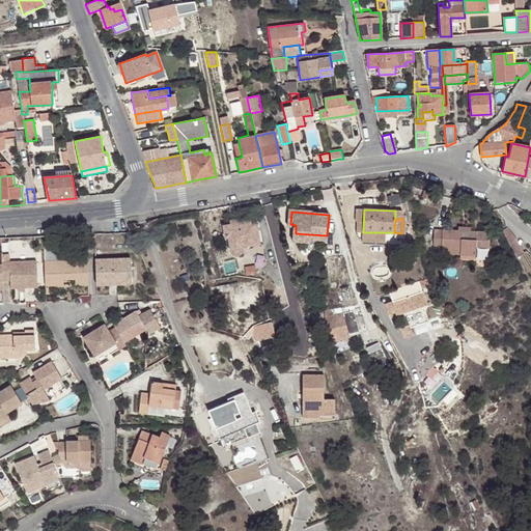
[(236,223),(229,225),(222,226),(224,239),(227,238),(229,252),(230,253),(232,255),(235,256),(240,255),(242,252),(243,249),(242,243),(258,240),(255,220),(236,223)]
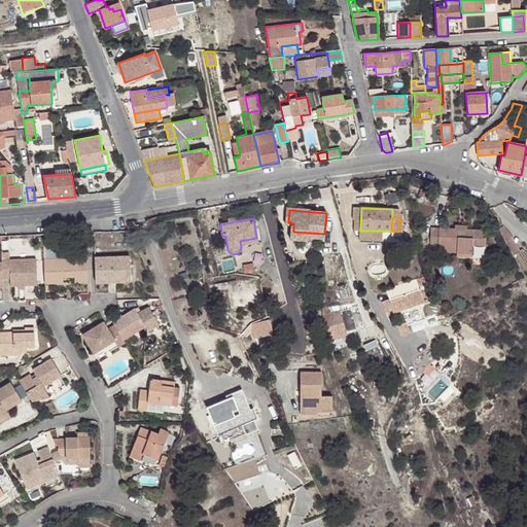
[(498,230),(503,241),(508,239),(502,227),(498,230)]
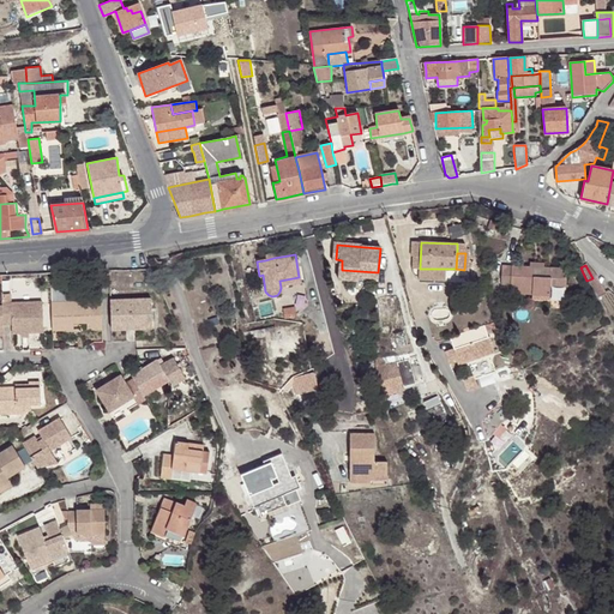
[(511,286),(512,268),(503,268),(501,286),(511,286)]
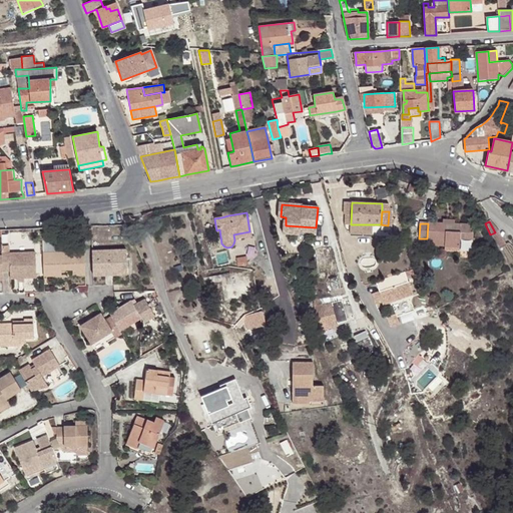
[(444,224),(428,223),(427,238),(427,242),(445,244),(445,248),(460,248),(461,234),(465,234),(465,240),(474,240),(475,226),(455,224),(444,224)]
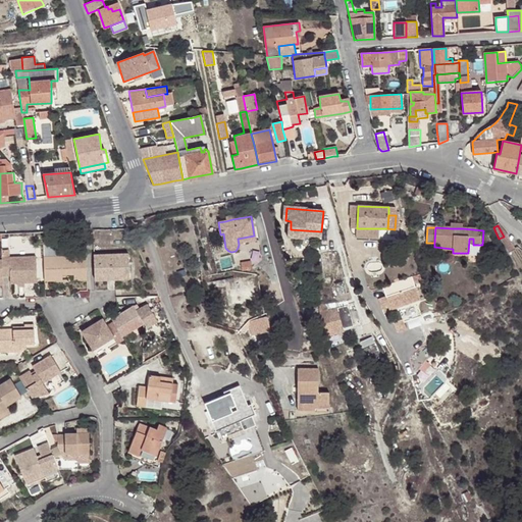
[(377,228),(357,228),(357,238),(377,239),(377,228)]
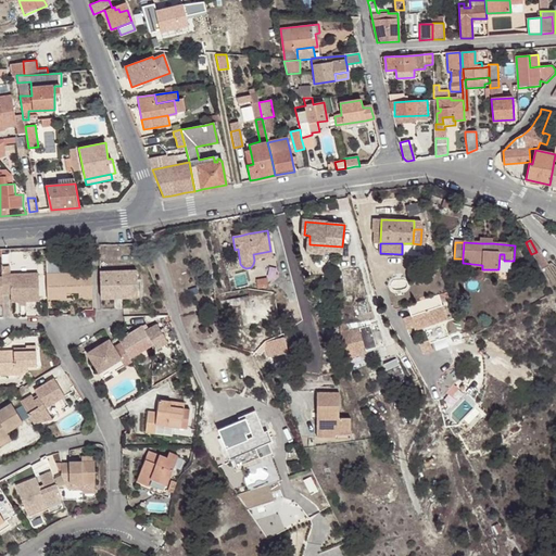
[(253,254),(254,261),(272,257),(270,251),(253,254)]
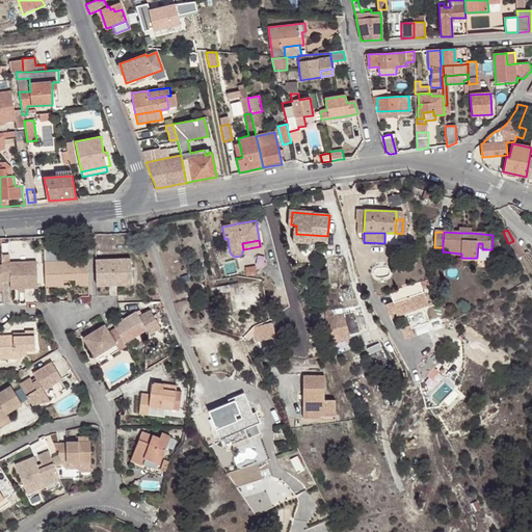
[(130,259),(95,260),(97,286),(121,285),(121,278),(131,277),(130,259)]
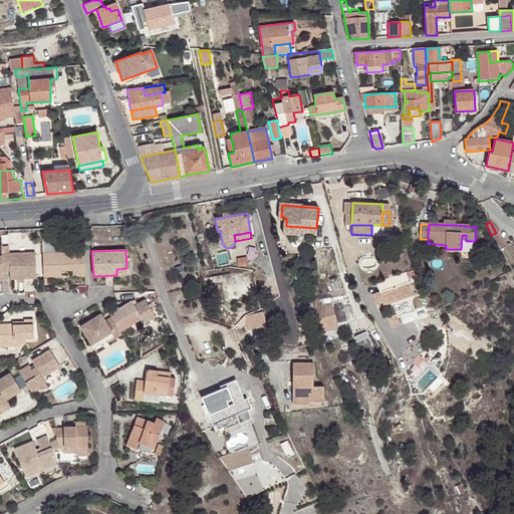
[(85,251),(42,252),(42,276),(61,275),(71,275),(75,275),(75,281),(86,280),(86,275),(85,251)]
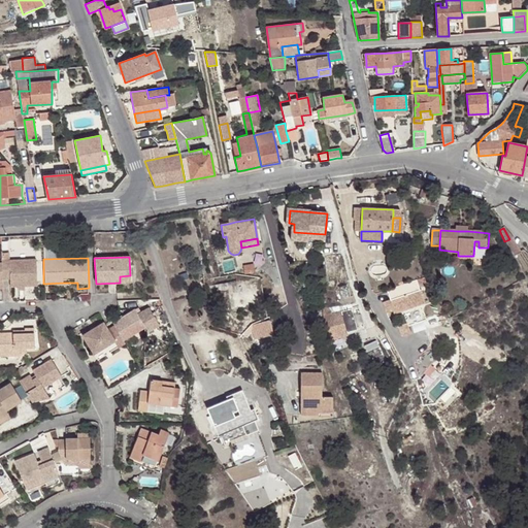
[(2,262),(3,264),(3,281),(9,279),(9,288),(18,288),(23,288),(36,287),(35,261),(9,262),(2,262)]
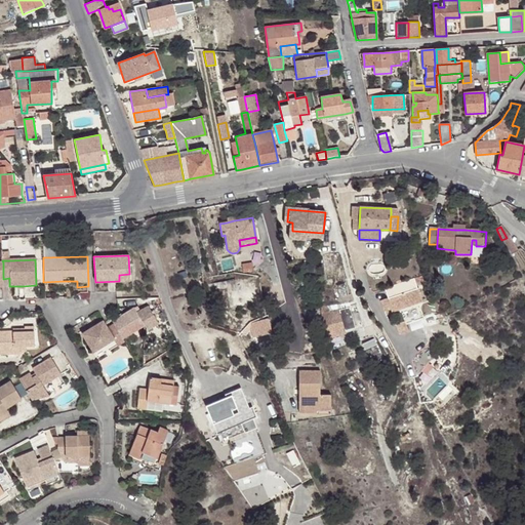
[(386,287),(393,310),(422,300),(418,287),(429,284),(426,274),(386,287)]
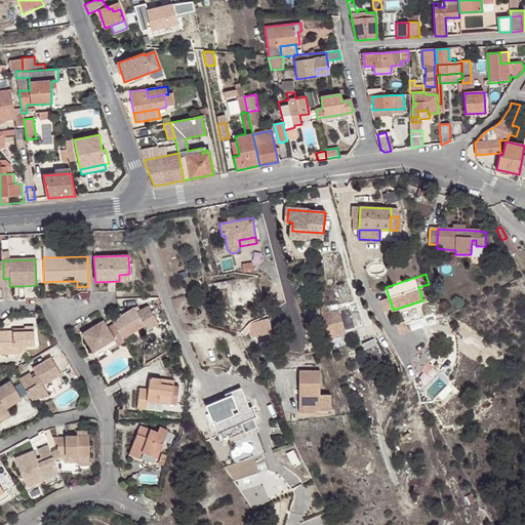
[(327,337),(356,329),(349,304),(321,311),(327,337)]
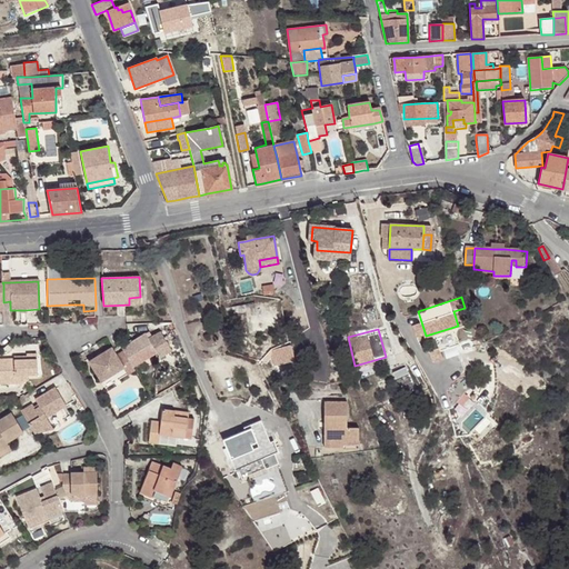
[(122,348),(133,367),(157,353),(160,358),(171,351),(160,332),(149,339),(146,335),(122,348)]
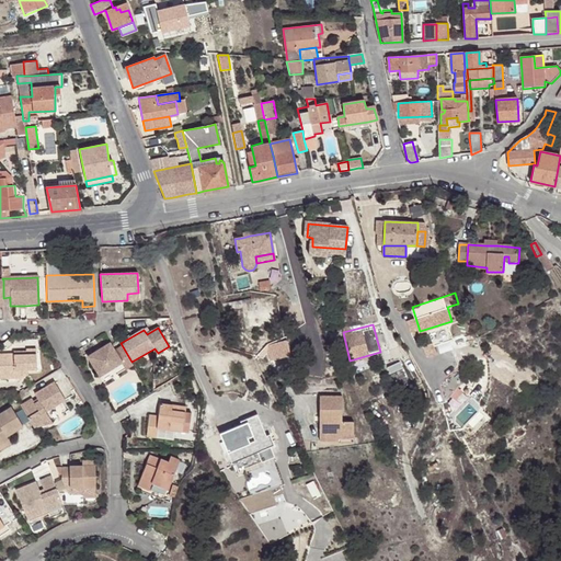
[(292,354),(287,340),(267,345),(272,359),(292,354)]
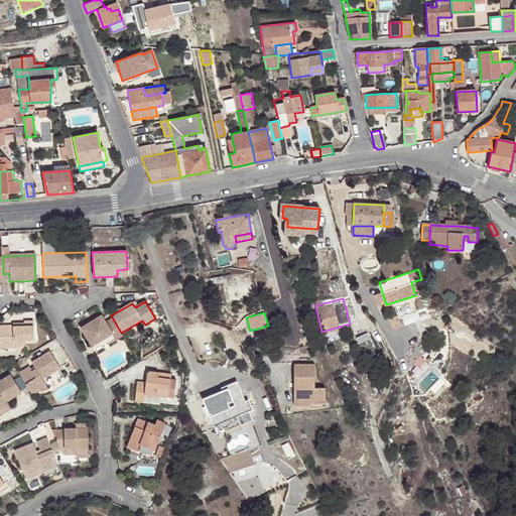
[(397,314),(387,318),(391,329),(401,325),(397,314)]
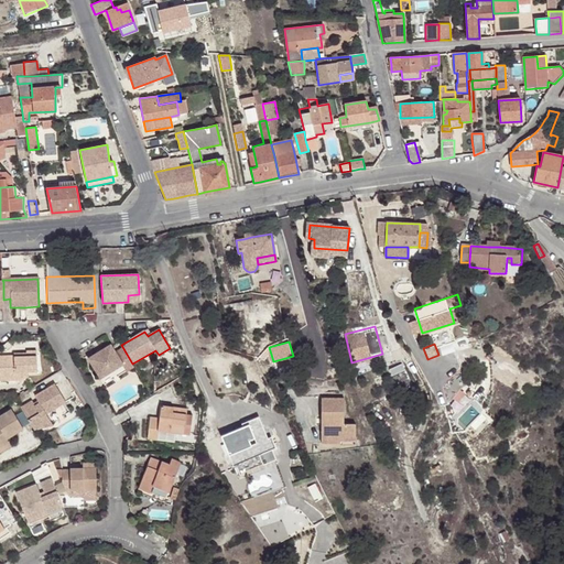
[(131,365),(132,364),(121,345),(120,346),(131,365)]
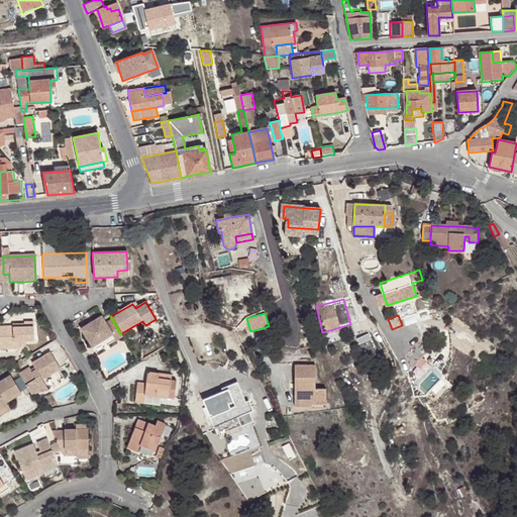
[(102,317),(82,329),(92,347),(112,335),(102,317)]
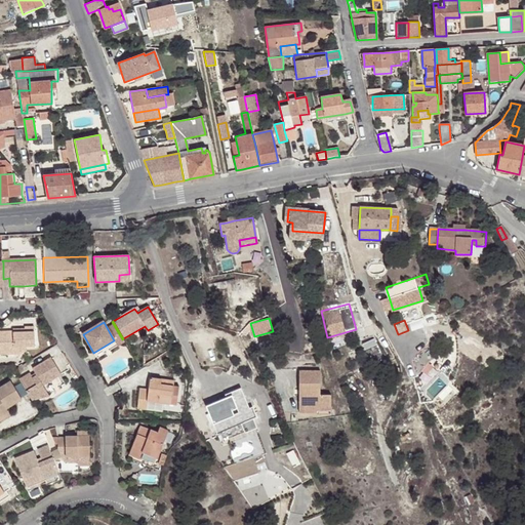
[(14,332),(0,332),(0,342),(1,344),(1,353),(15,353),(23,356),(28,352),(28,348),(36,348),(36,328),(27,328),(27,330),(26,330),(26,333),(14,334),(14,332)]
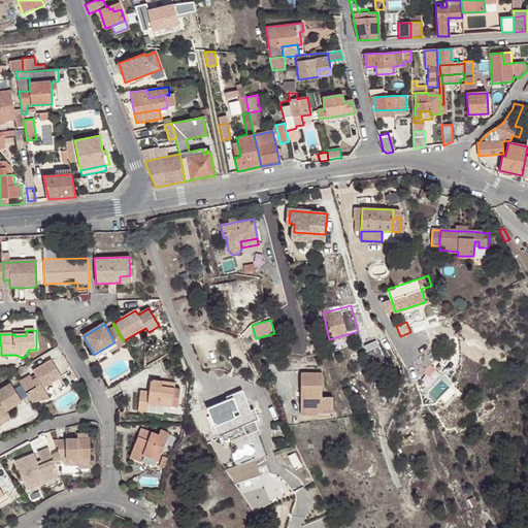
[(1,345),(0,344),(0,357),(23,358),(15,355),(1,355),(1,345)]
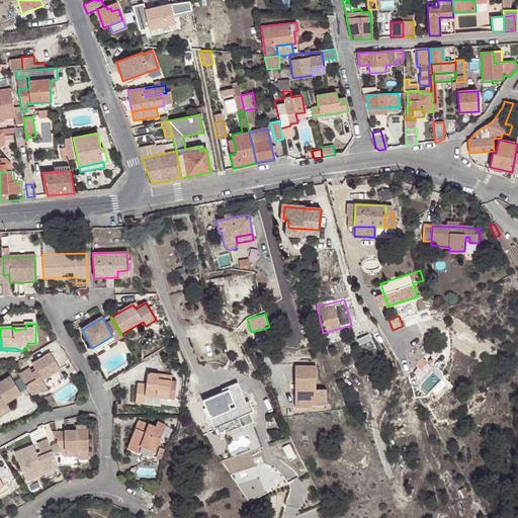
[(53,354),(33,365),(36,369),(37,372),(34,374),(33,372),(31,369),(21,376),(33,397),(51,393),(49,391),(45,381),(61,372),(63,371),(53,354)]
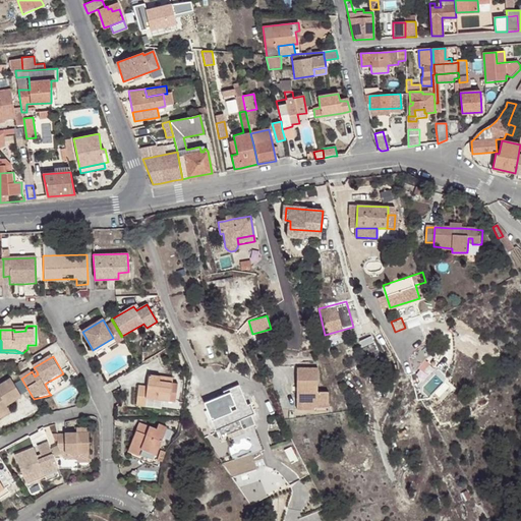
[(319,365),(296,365),(296,410),(315,410),(315,407),(329,407),(329,391),(319,391),(319,365)]
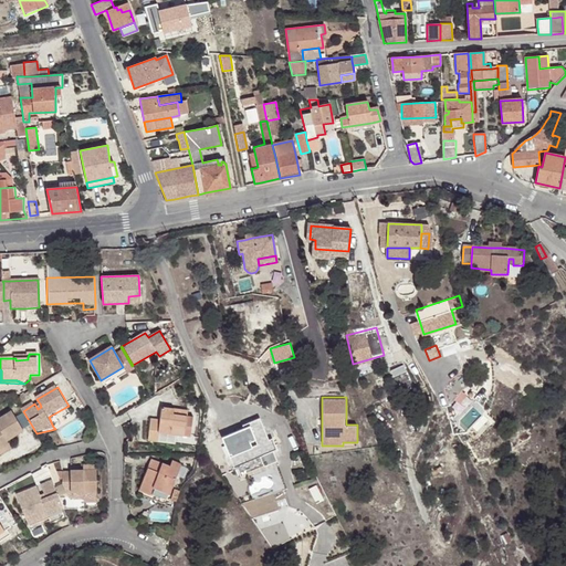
[(174,413),(174,409),(161,407),(159,420),(150,419),(148,440),(189,446),(192,417),(187,416),(174,413)]
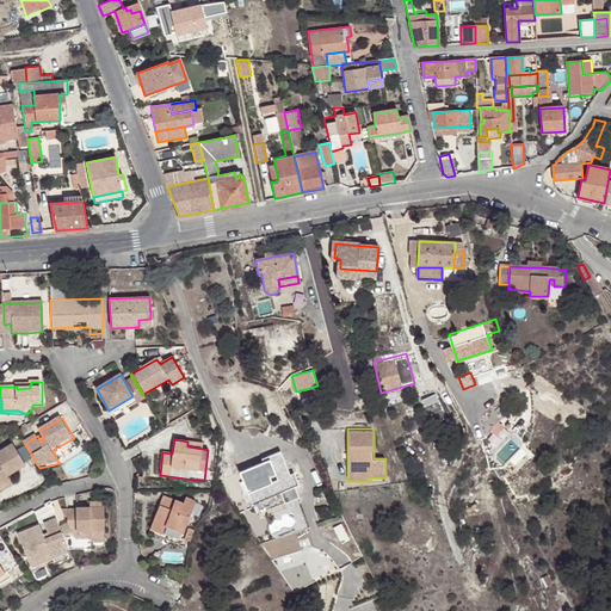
[(17,469),(25,463),(16,444),(0,452),(0,487),(12,480),(11,476),(18,471),(17,469)]
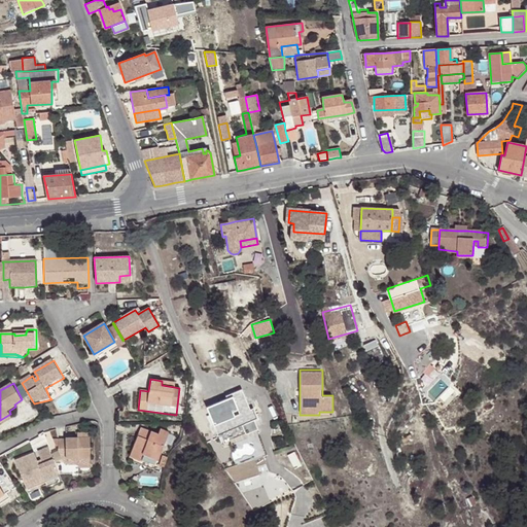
[(240,415),(235,418),(238,428),(258,419),(253,410),(250,411),(241,390),(224,397),(226,400),(207,410),(212,422),(219,419),(233,414),(238,411),(240,415)]
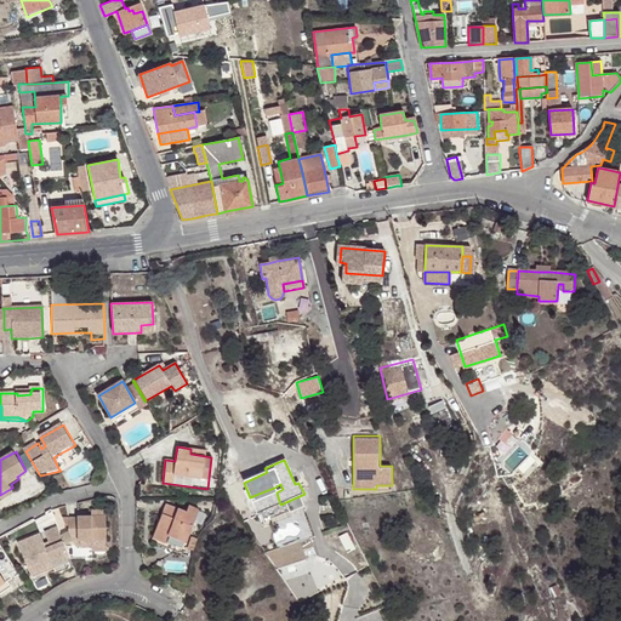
[(0,500),(15,491),(12,488),(0,495),(0,500)]
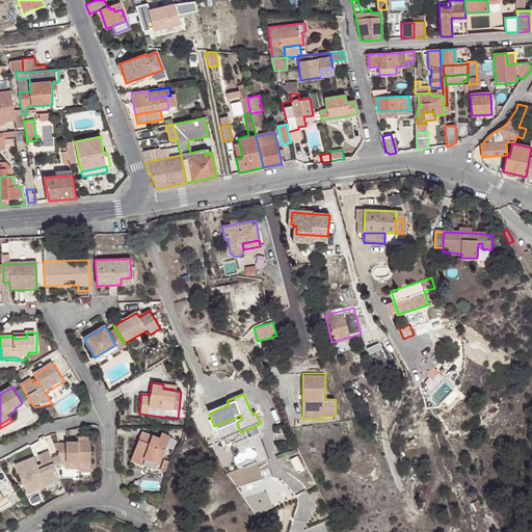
[(221,423),(214,426),(220,441),(228,437),(221,423)]
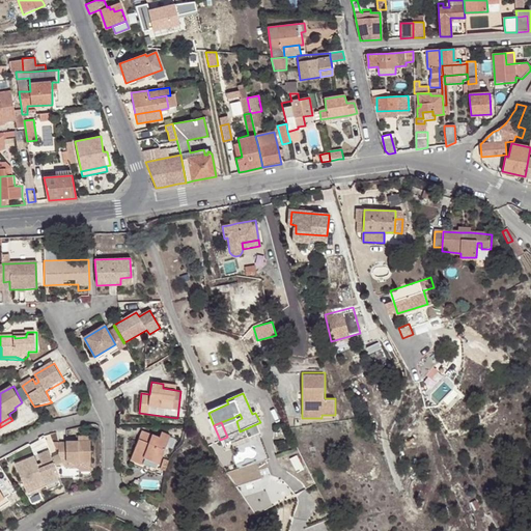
[(141,431),(138,439),(148,443),(151,435),(141,431)]
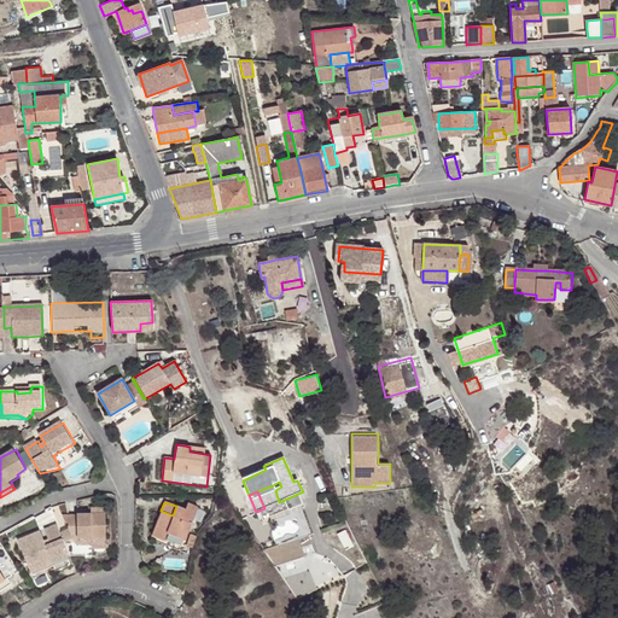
[(173,516),(161,511),(151,535),(164,541),(168,532),(185,540),(197,507),(187,503),(185,509),(176,506),(173,516)]
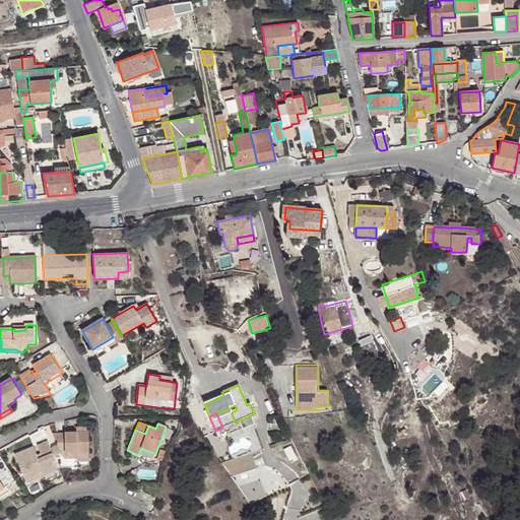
[(64,433),(57,433),(57,445),(60,450),(65,452),(88,451),(88,432),(64,432),(64,433)]
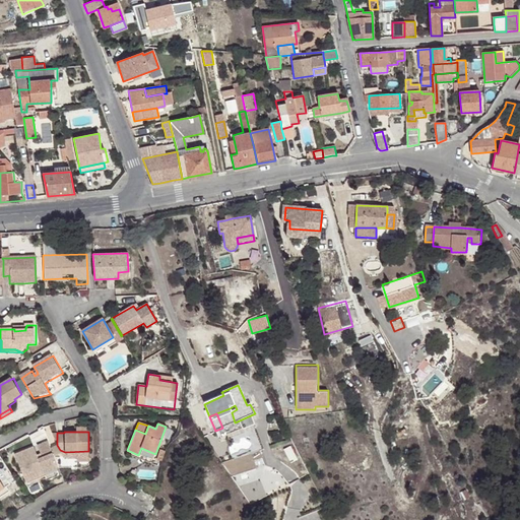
[(59,466),(53,452),(52,452),(48,441),(37,445),(42,457),(39,458),(34,447),(14,455),(25,481),(37,477),(36,476),(59,466)]
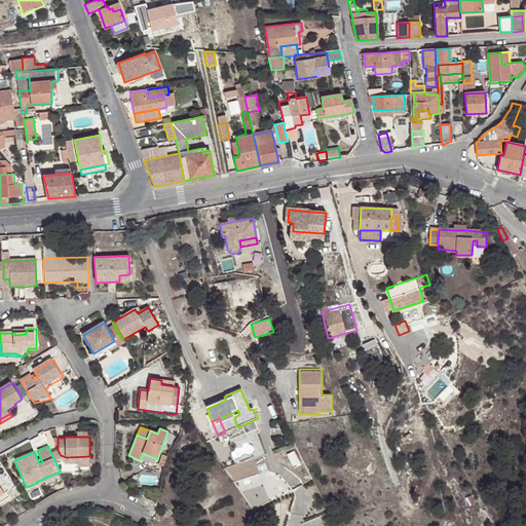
[(236,462),(241,478),(260,473),(254,456),(236,462)]
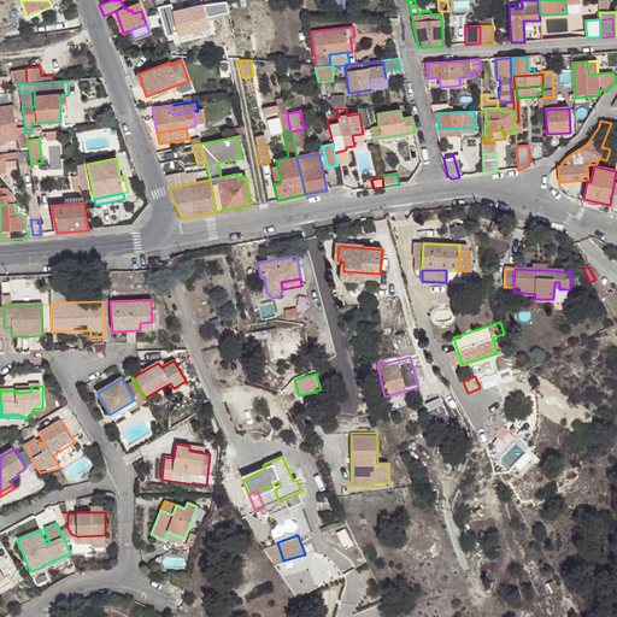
[(0,589),(11,582),(7,577),(5,579),(0,581),(0,589)]
